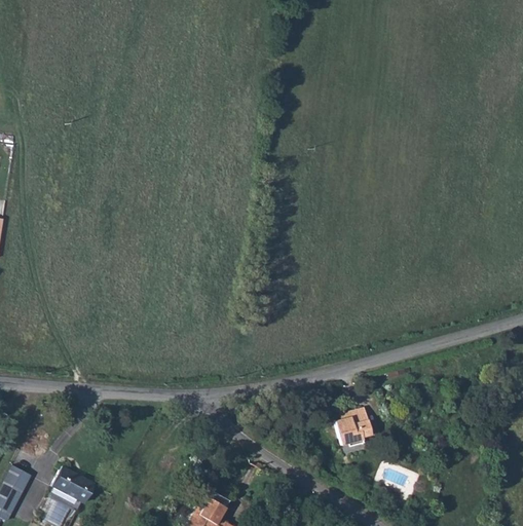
[(366,408),(349,412),(351,417),(342,419),(336,421),(342,446),(364,440),(364,438),(373,435),(366,408)]
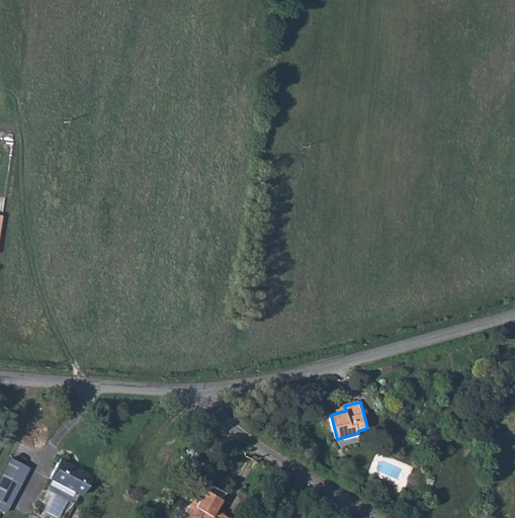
[(298,417),(276,422),(278,431),(301,425),(298,417)]
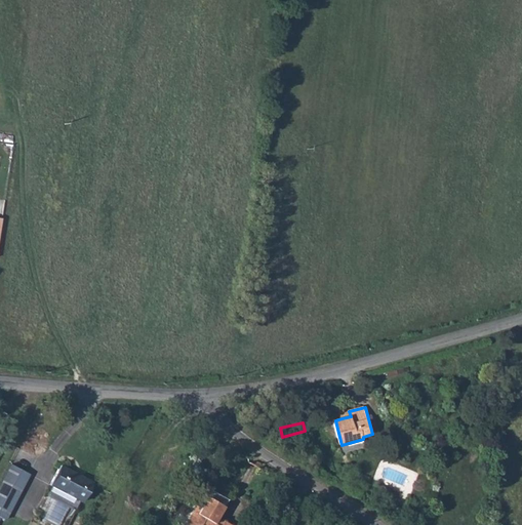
[(32,474),(13,463),(0,488),(0,515),(4,518),(7,520),(32,474)]
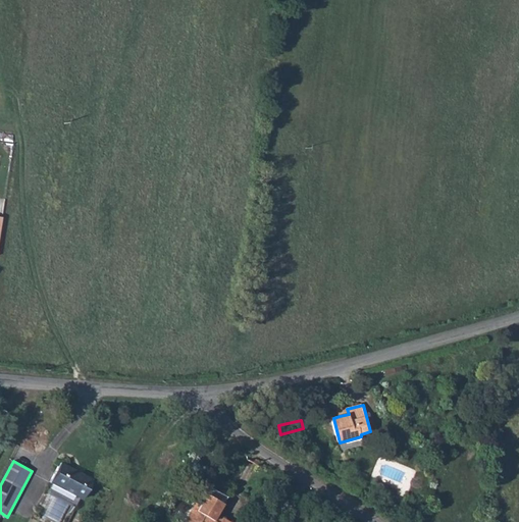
[(80,481),(48,464),(39,480),(69,498),(80,481)]
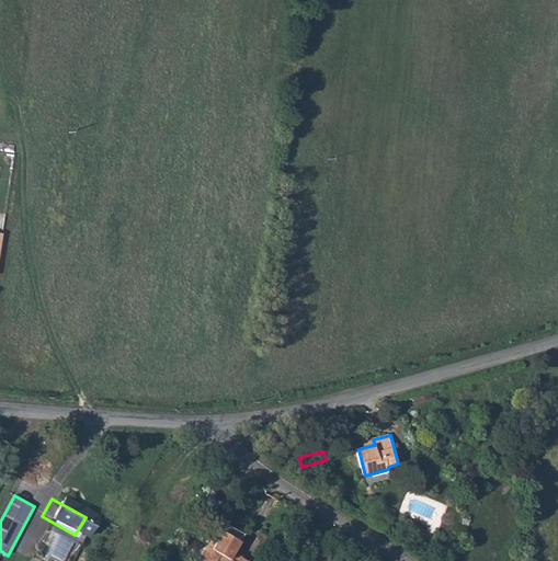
[(243,560),(242,560),(241,560),(231,560),(235,556),(247,538),(228,526),(217,545),(204,537),(189,560),(243,560)]
